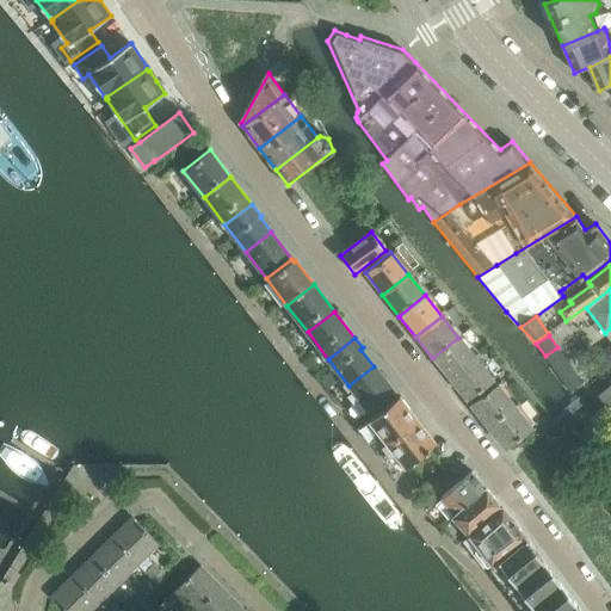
[(475,359),(458,338),(432,358),(449,380),(475,359)]
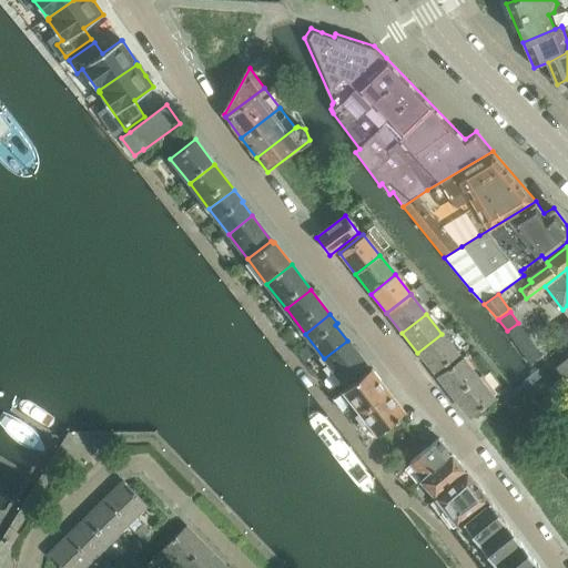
[(457,353),(442,334),(417,353),(433,372),(457,353)]
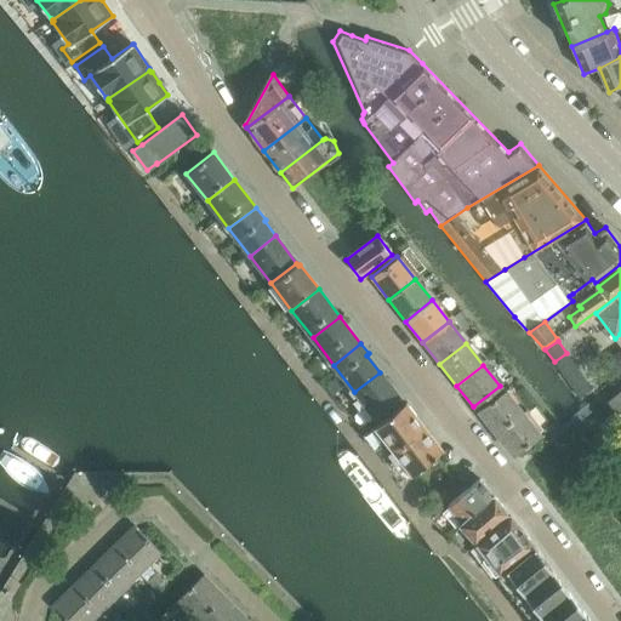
[(402,400),(380,372),(354,392),(376,420),(402,400)]
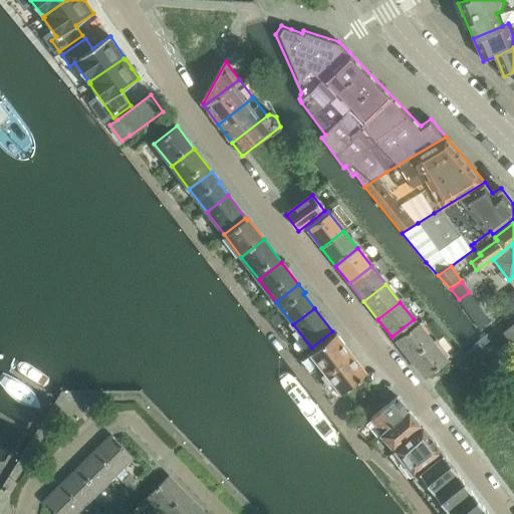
[(490,322),(483,312),(472,319),(480,329),(490,322)]
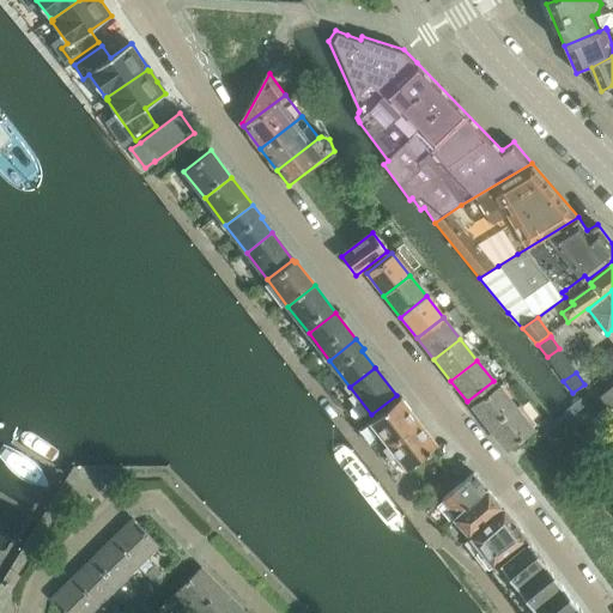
[(515,408),(497,386),(471,406),(489,429),(515,408)]
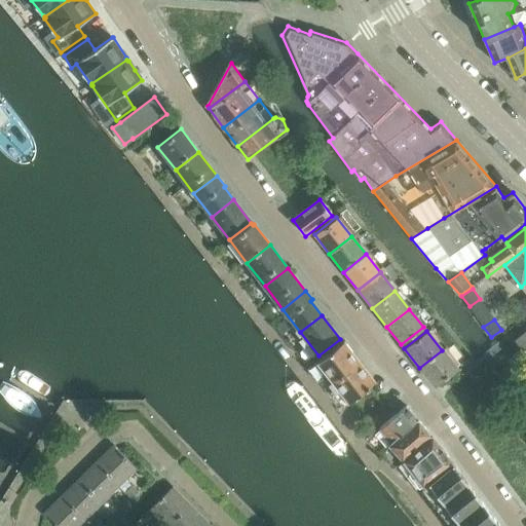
[(525,332),(514,343),(525,357),(525,332)]
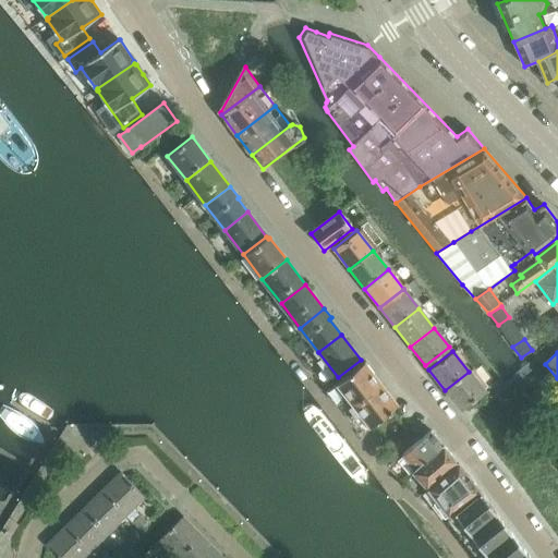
[(381,383),(364,361),(337,383),(353,403),(381,383)]
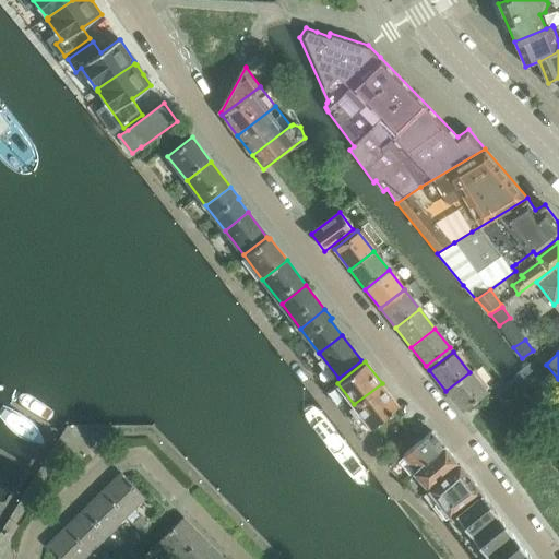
[(462,411),(488,390),(497,383),(487,371),(476,380),(470,372),(445,391),(462,411)]
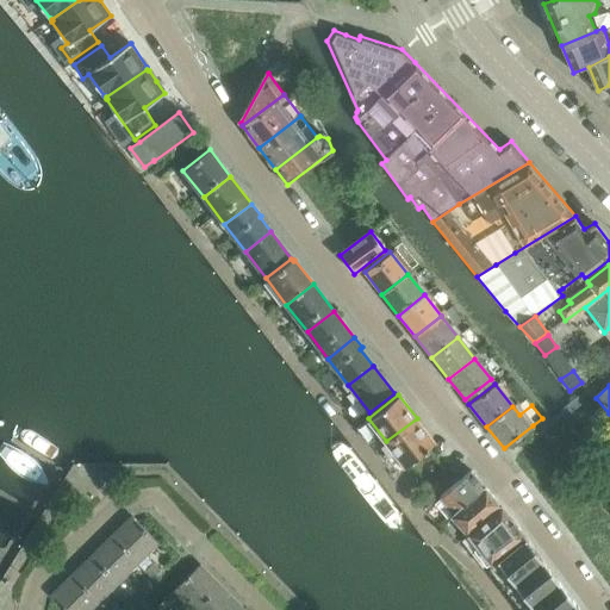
[(435,442),(417,418),(386,441),(405,465),(435,442)]
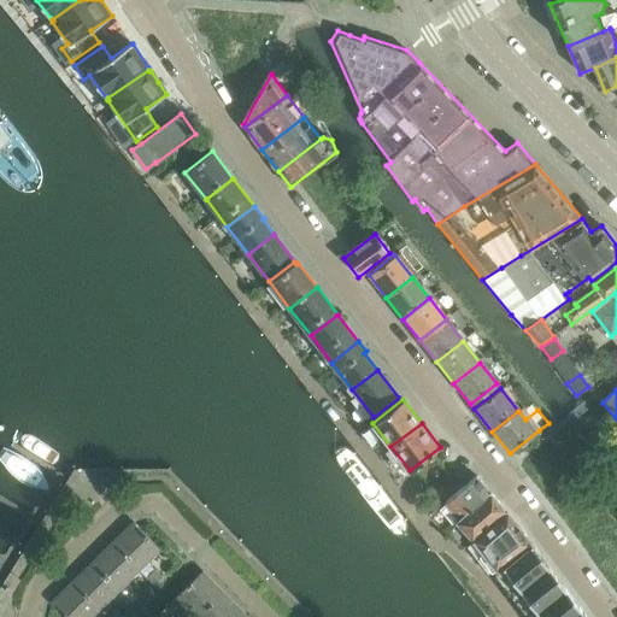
[(456,521),(489,493),(476,476),(446,501),(445,499),(427,515),(444,532),(456,521)]
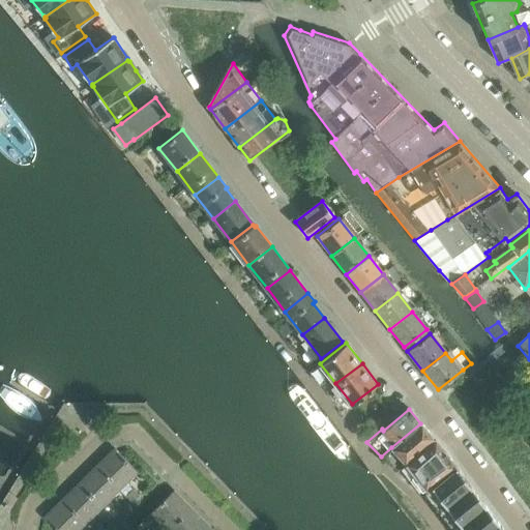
[(406,463),(434,440),(420,423),(391,447),(406,463)]
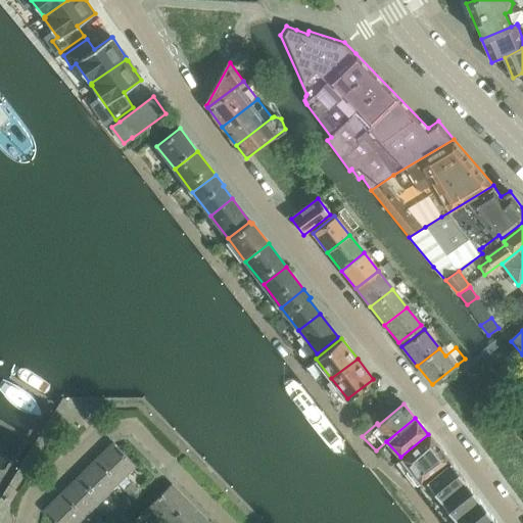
[(450,462),(428,434),(400,457),(421,482),(450,462)]
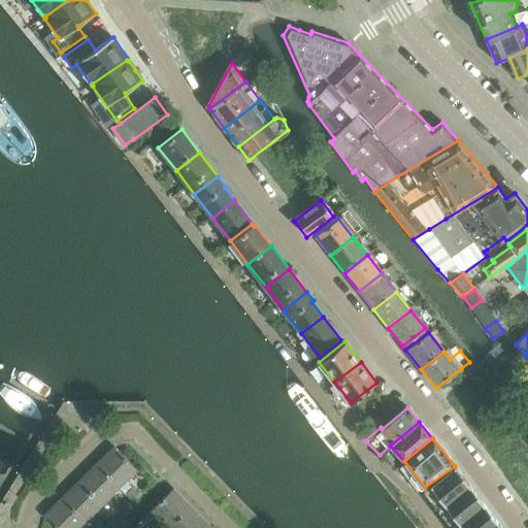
[(127,481),(137,470),(114,448),(97,465),(120,488),(133,501),(140,493),(134,487),(127,481)]
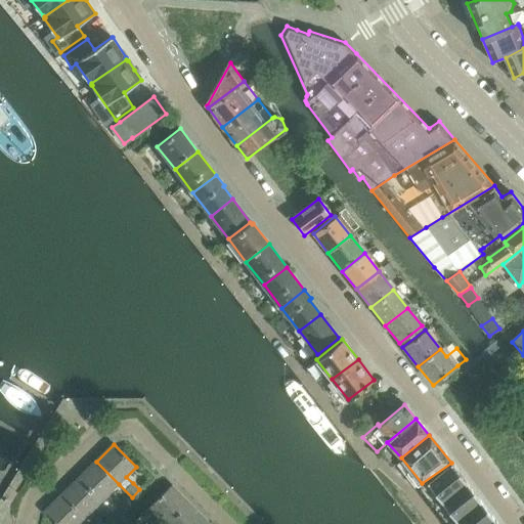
[(79,478),(101,500),(115,515),(123,507),(108,493),(119,484),(96,462),(79,478)]
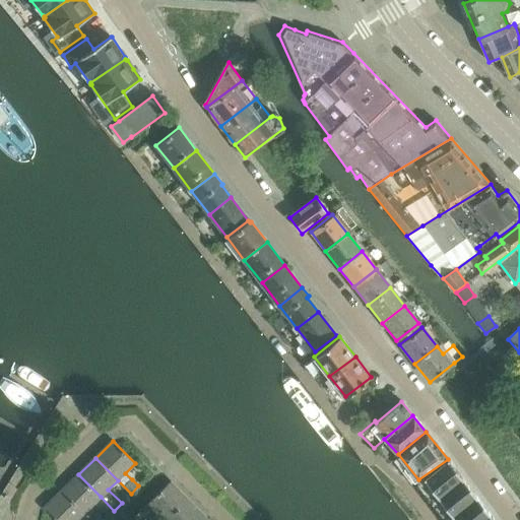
[(442,463),(417,481),(432,501),(462,477),(448,458),(448,459),(442,463)]
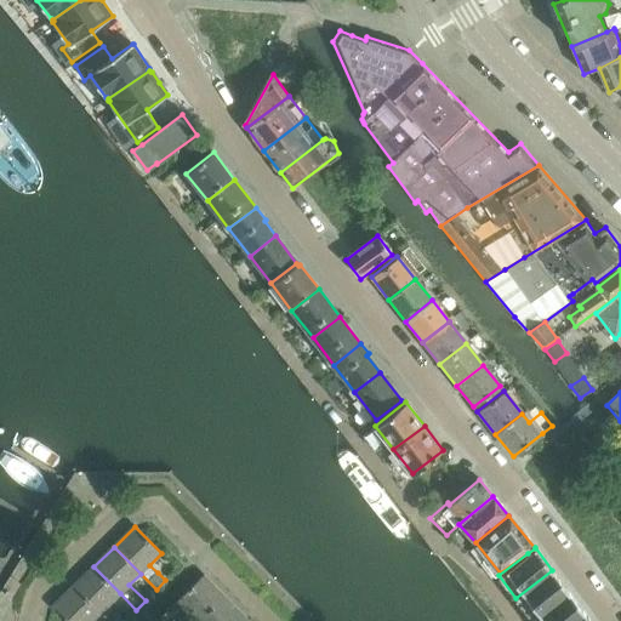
[(108,605),(120,593),(93,567),(74,587),(100,614),(107,620),(124,620),(125,620),(108,605)]
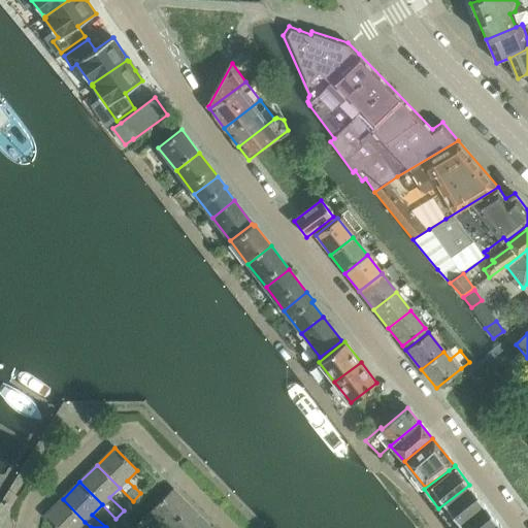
[(469,485),(438,508),(453,527),(484,503),(469,485)]
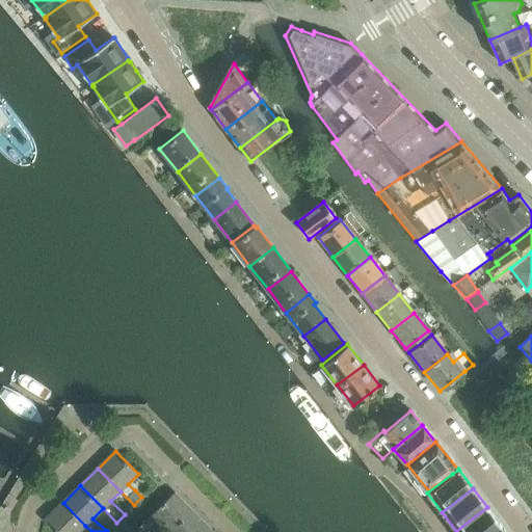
[(167,531),(190,510),(174,493),(150,516),(160,527),(154,531),(167,531)]
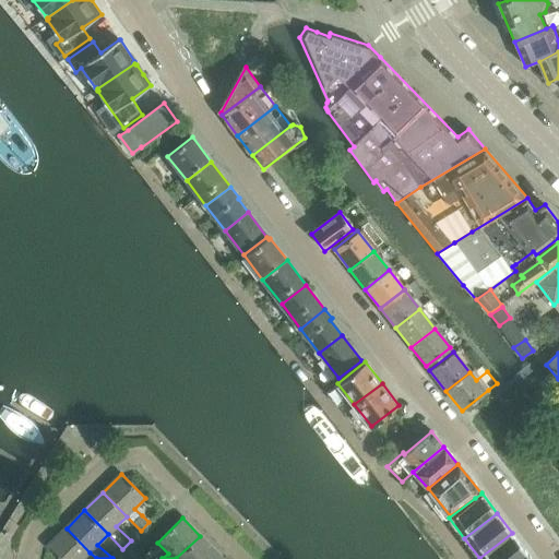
[(83,558),(90,552),(67,528),(48,546),(60,558),(83,558)]
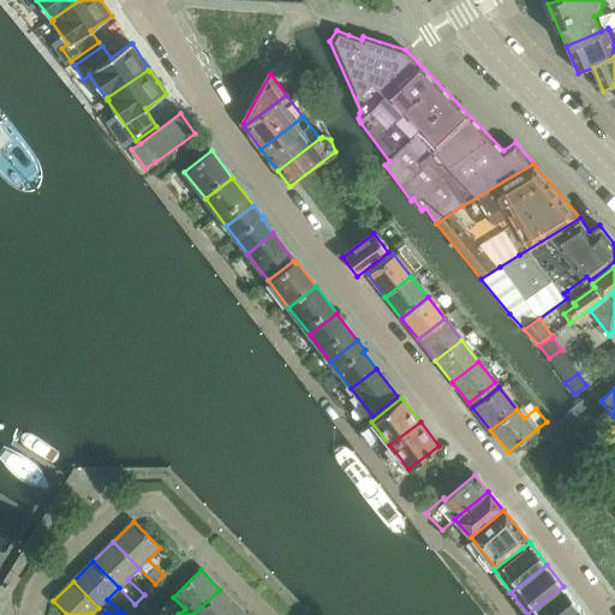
[(563,586),(527,614),(571,614),(580,608),(563,586)]
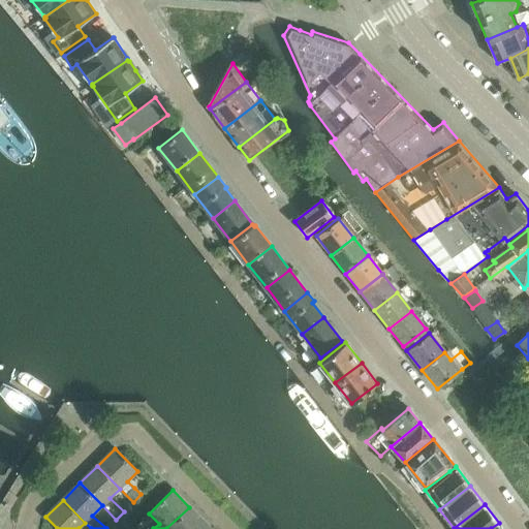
[(201,528),(207,525),(189,507),(166,528),(201,528)]
